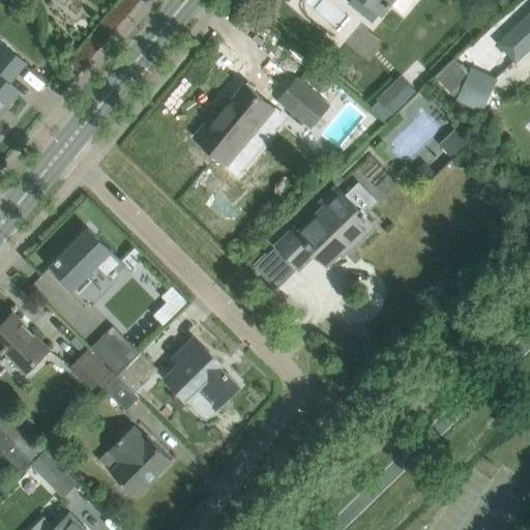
[(363,0),(381,15),(392,0),(363,0)]
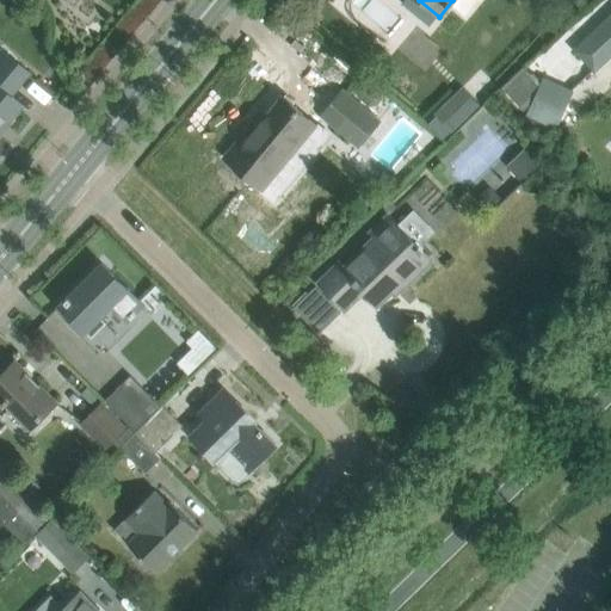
[(610,16),(574,50),(594,72),(610,54),(610,16)]
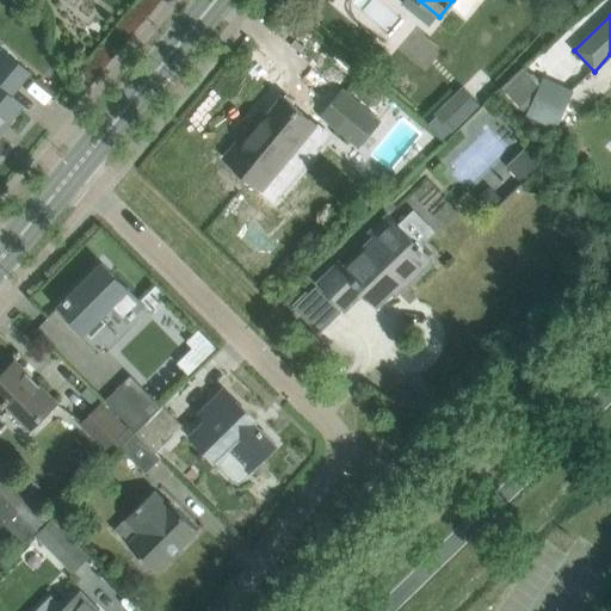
[(0,125),(17,105),(5,96),(24,73),(0,53),(0,125)]
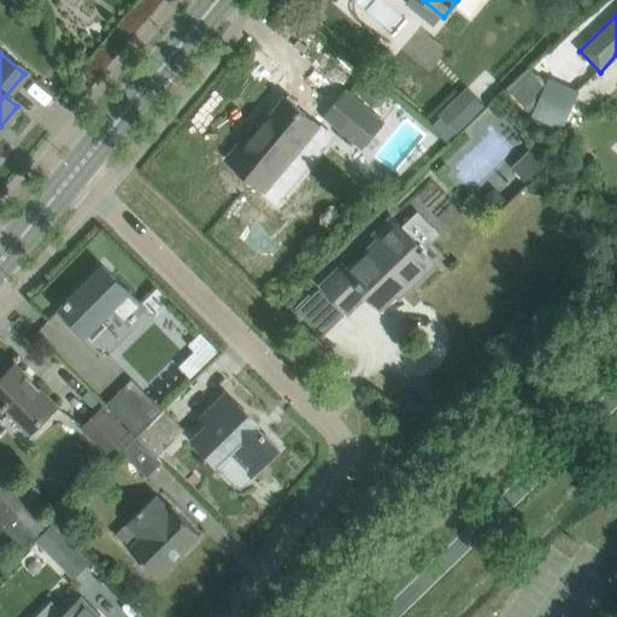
[(71,65),(71,66),(76,71),(77,71),(83,65),(83,64),(77,59),(71,65)]
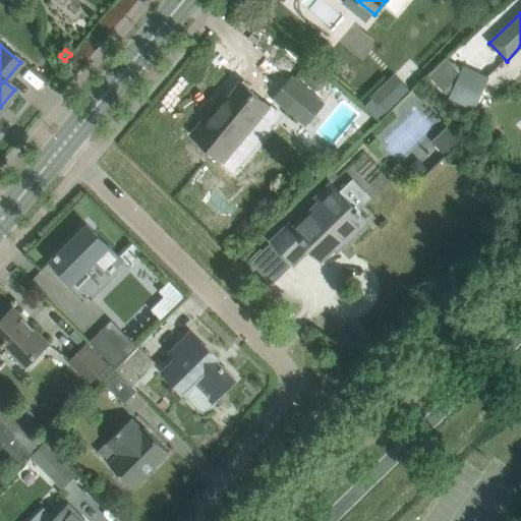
[(462,64),(459,70),(447,57),(427,75),(445,93),(453,84),(448,97),(473,108),(487,75),(462,64)]
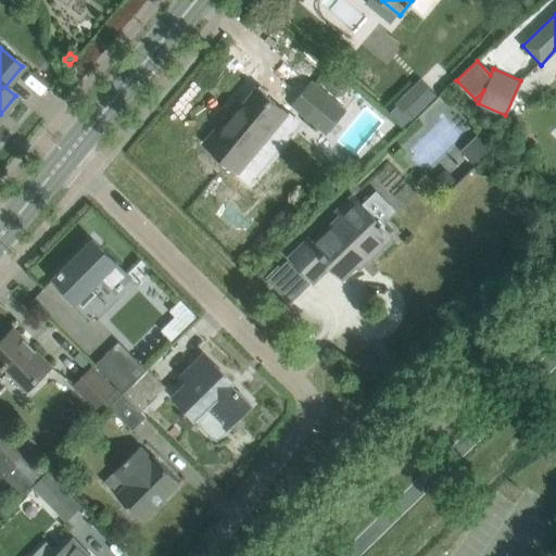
[(421,75),(395,102),(412,118),(438,91),(421,75)]
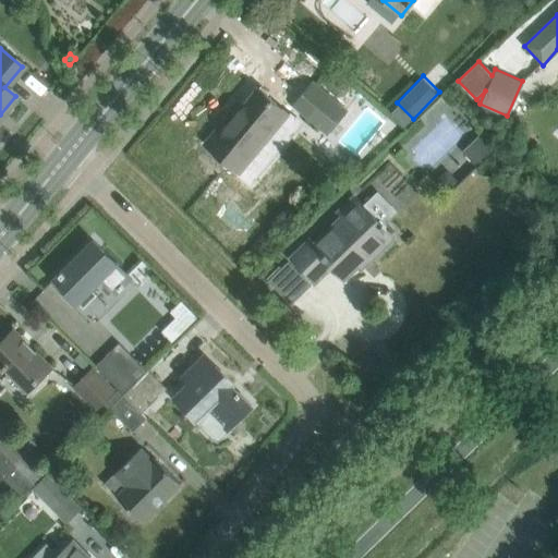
[(349,92),(348,85),(337,76),(330,77),(325,84),(325,91),(336,99),(343,98),(349,92)]
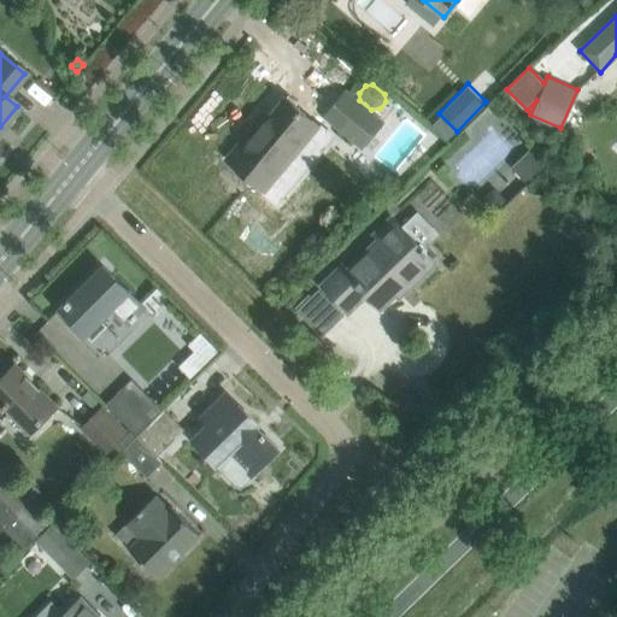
[(360,147),(381,122),(345,93),(324,117),(360,147)]
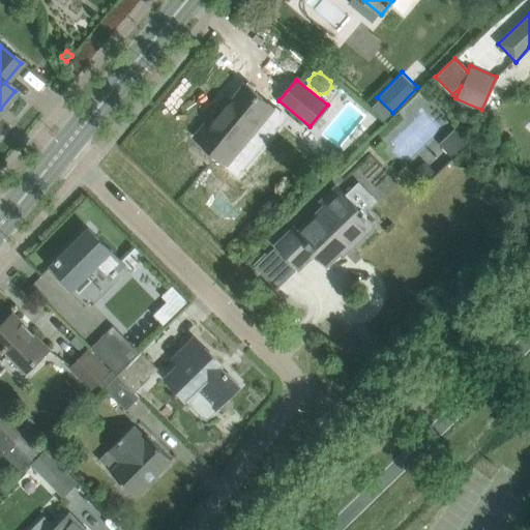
[(274,110),(244,85),(222,112),(217,109),(195,137),(228,165),(274,110)]
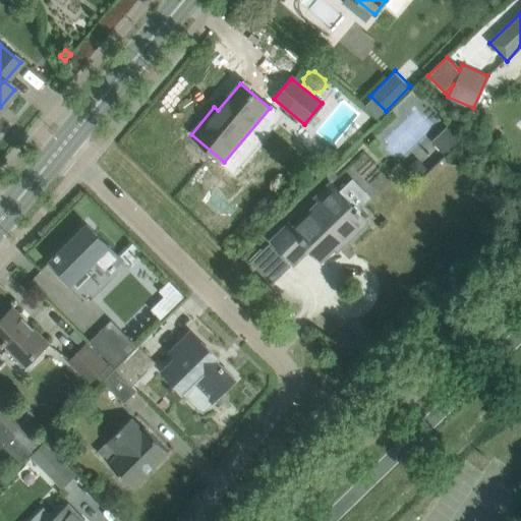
[(451,125),(435,140),(449,156),(465,140),(451,125)]
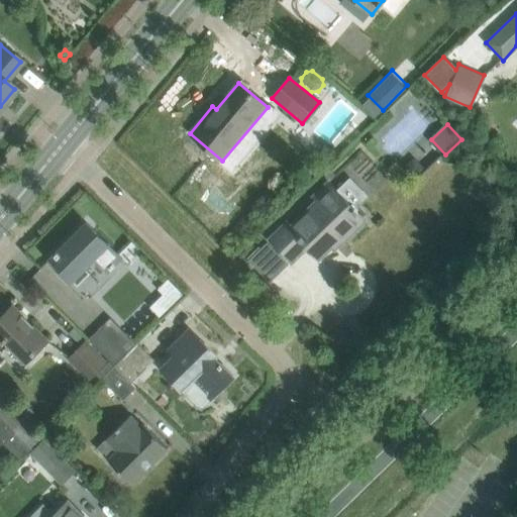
[(340,241),(363,219),(332,188),(290,228),(286,224),(271,239),(292,261),(307,246),(317,257),(337,238),(340,241)]
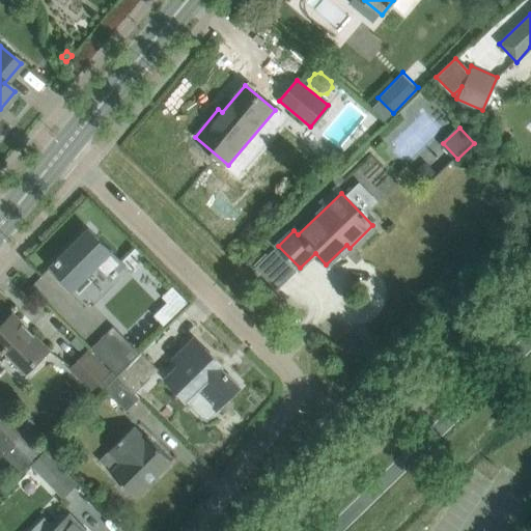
[(110,279),(124,266),(88,229),(51,266),(74,288),(98,266),(110,279)]
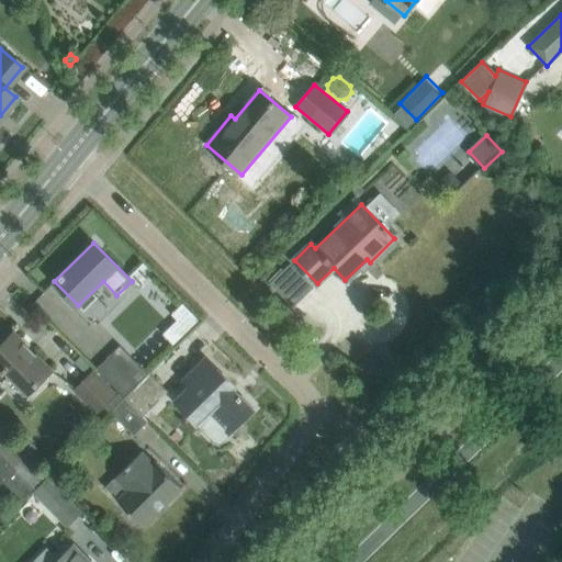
[(177,339),(199,318),(190,310),(168,329),(177,339)]
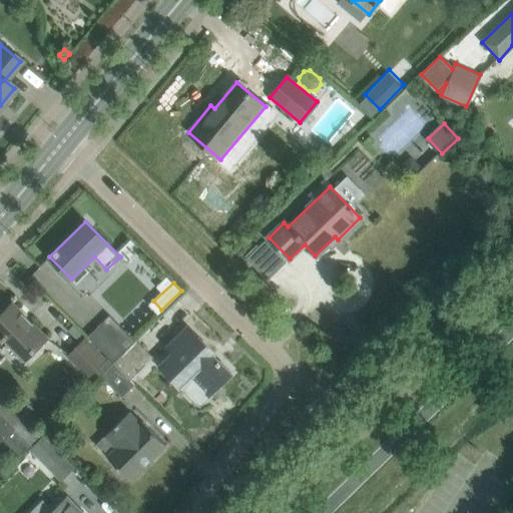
[(0,315),(0,342),(5,337),(26,358),(46,338),(12,304),(0,315)]
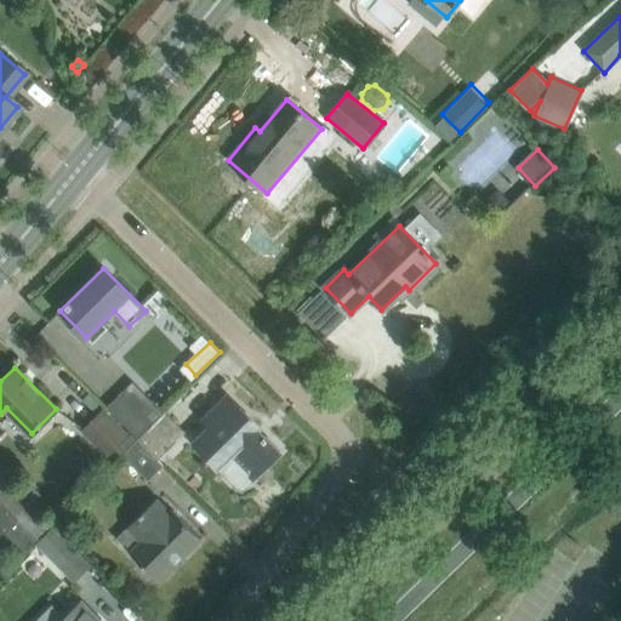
[(104,406),(137,439),(164,411),(151,398),(138,410),(119,391),(104,406)]
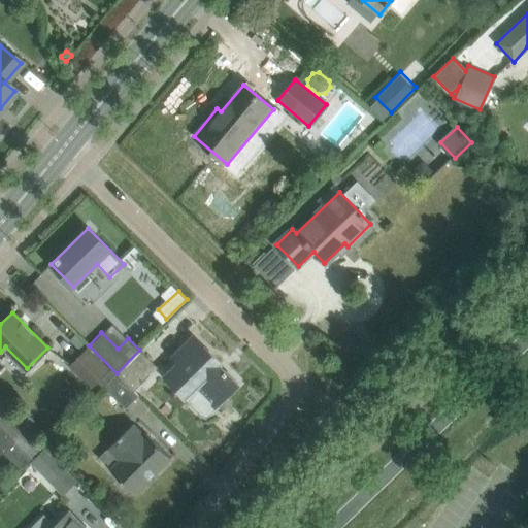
[(220,363),(193,336),(173,357),(178,363),(165,375),(186,396),(199,384),(219,402),(237,384),(218,365),(220,363)]
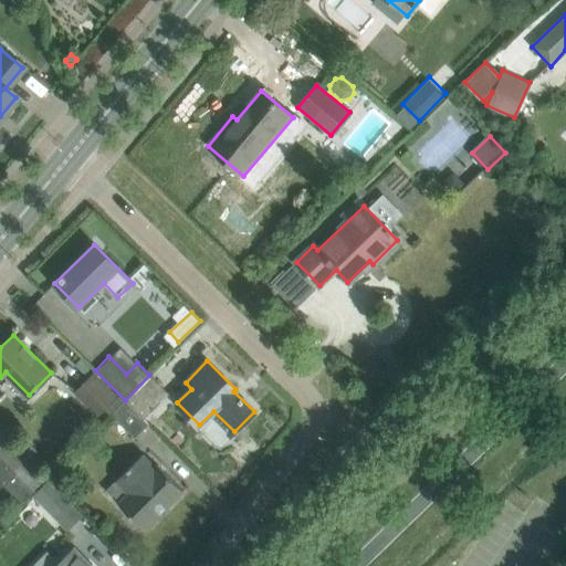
[(92,373),(72,392),(95,417),(116,396),(92,373)]
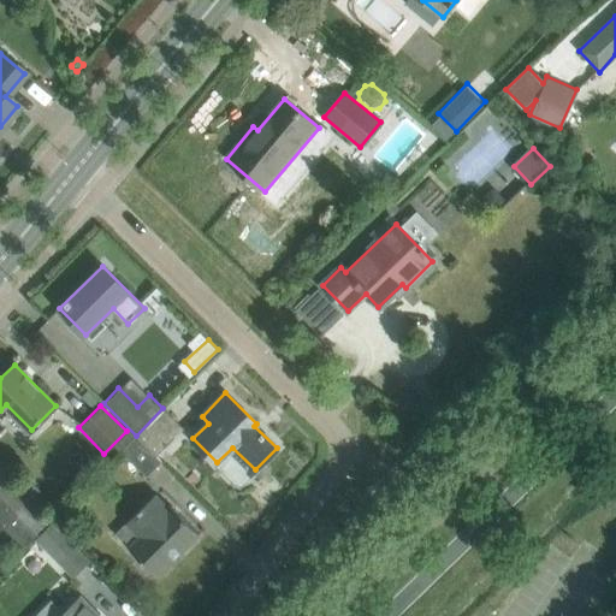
[(136,436),(154,454),(182,427),(163,408),(136,436)]
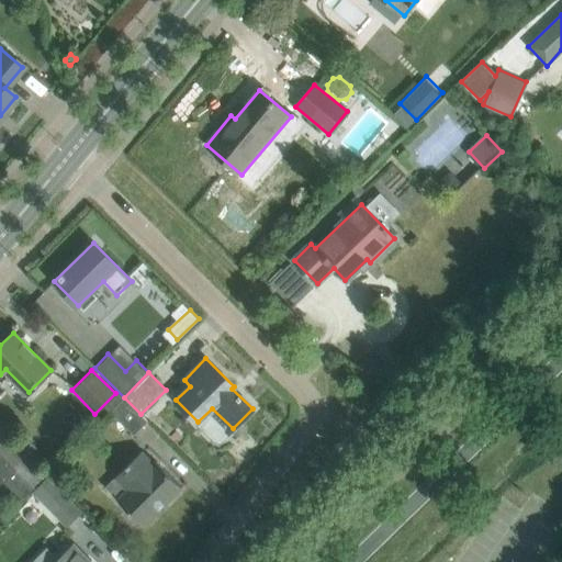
[(147,420),(141,414),(124,397),(110,412),(133,435),(147,420)]
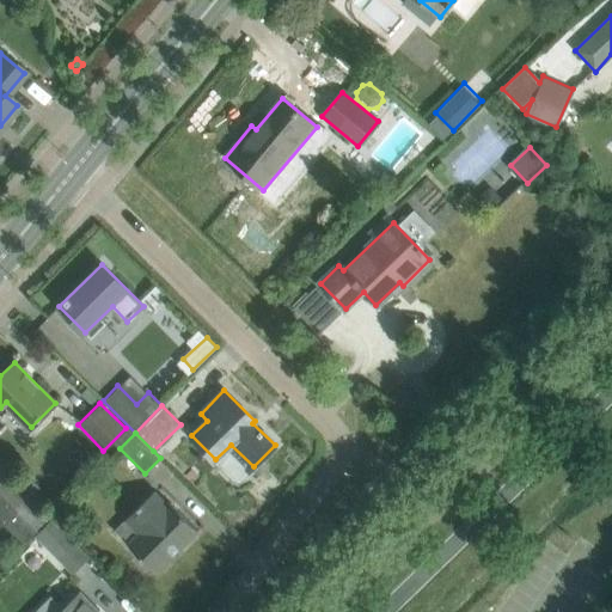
[(0,522),(5,522),(13,514),(32,532),(50,514),(10,473),(0,482),(0,522)]
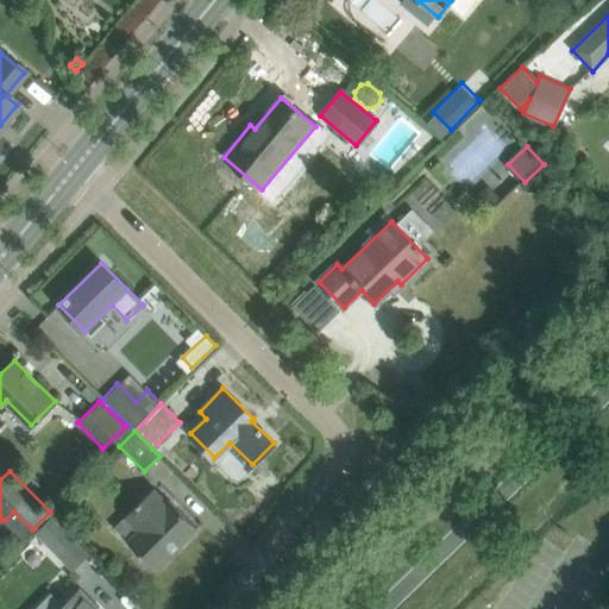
[(131,545),(156,570),(198,528),(169,500),(167,501),(154,489),(124,518),(142,534),(131,545)]
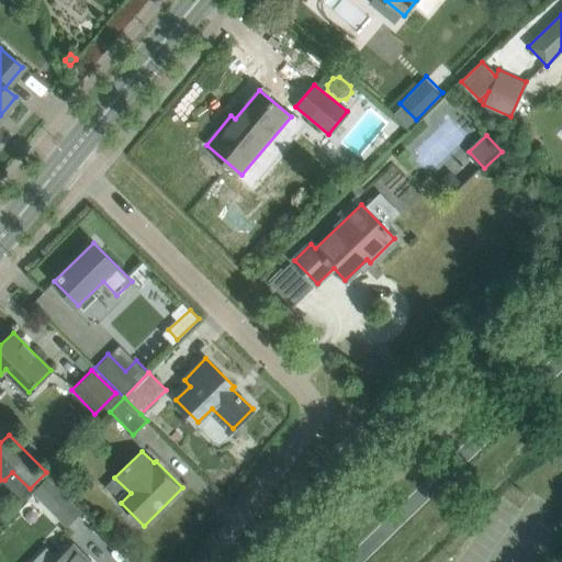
[(46,475),(31,492),(65,526),(81,510),(46,475)]
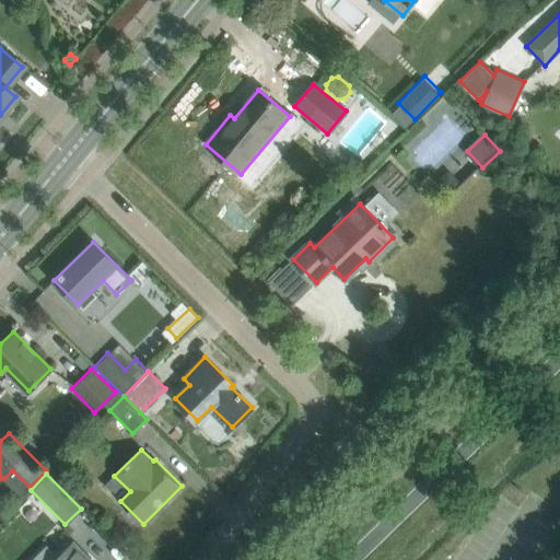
[(86,559),(73,546),(58,559),(86,559)]
